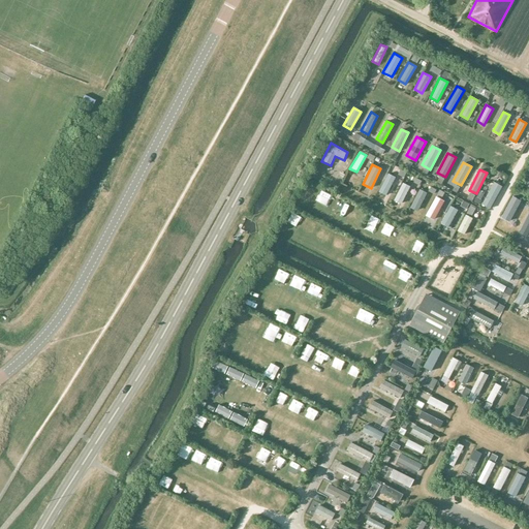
[(396,177),(387,173),(379,190),(386,194),(396,177)]
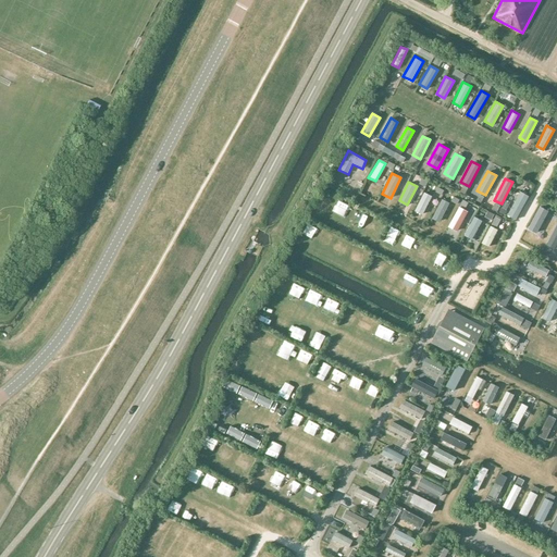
[(431,196),(423,192),(413,211),(422,215),(431,196)]
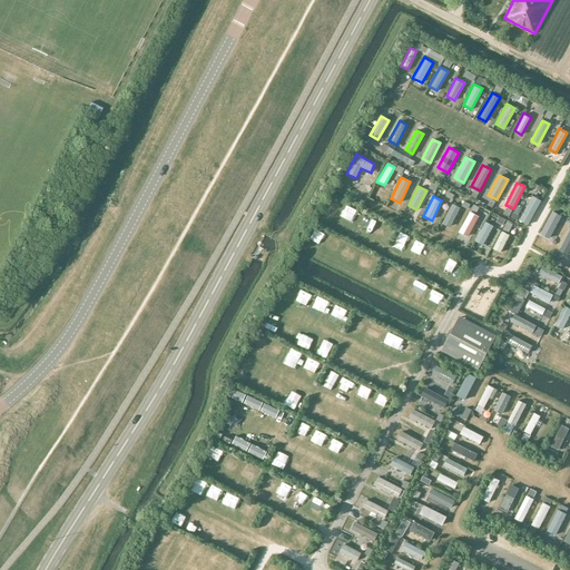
[(541,200),(531,196),(519,219),(529,224),(541,200)]
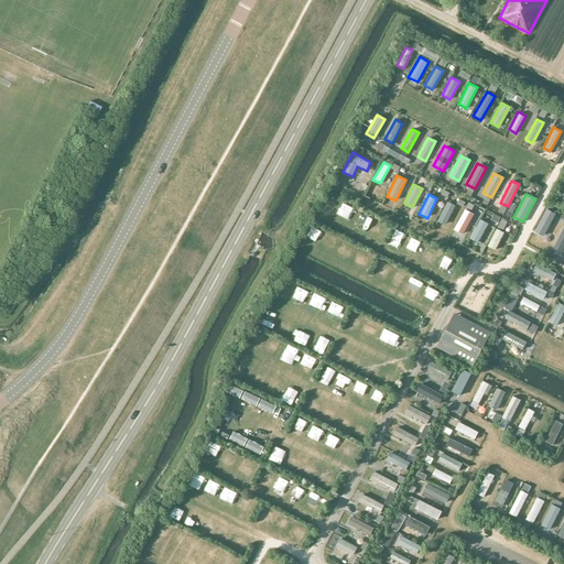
[(455,205),(446,202),(437,221),(445,225),(455,205)]
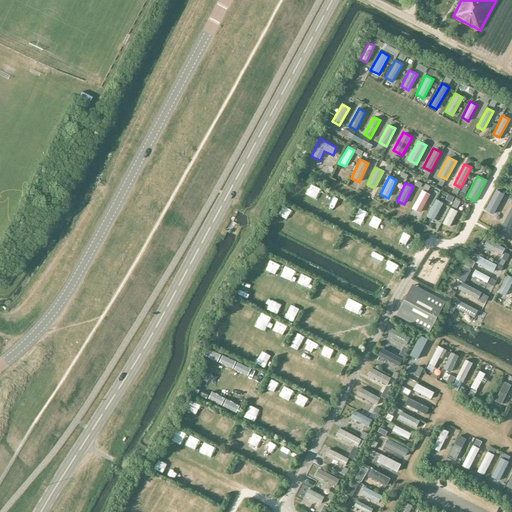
[(430,194),(421,189),(411,208),(420,213),(430,194)]
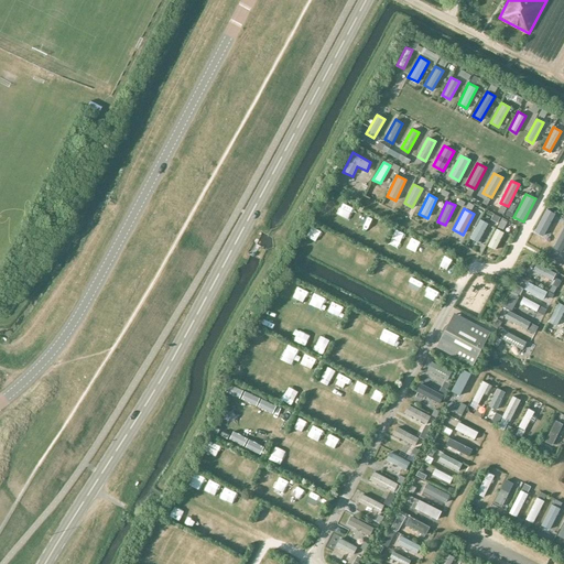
[(488,223),(479,218),(469,239),(477,242),(488,223)]
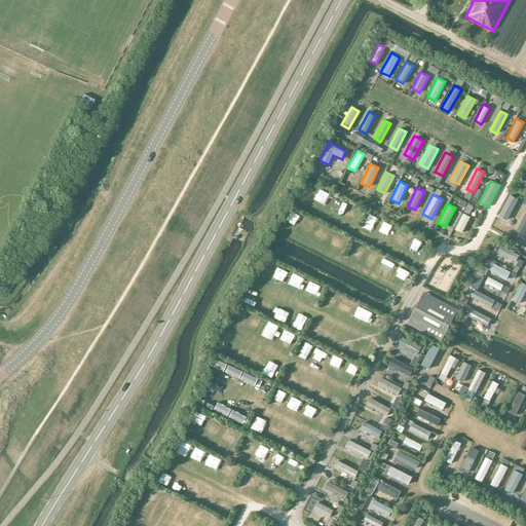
[(520,208),(514,204),(504,223),(511,226),(520,208)]
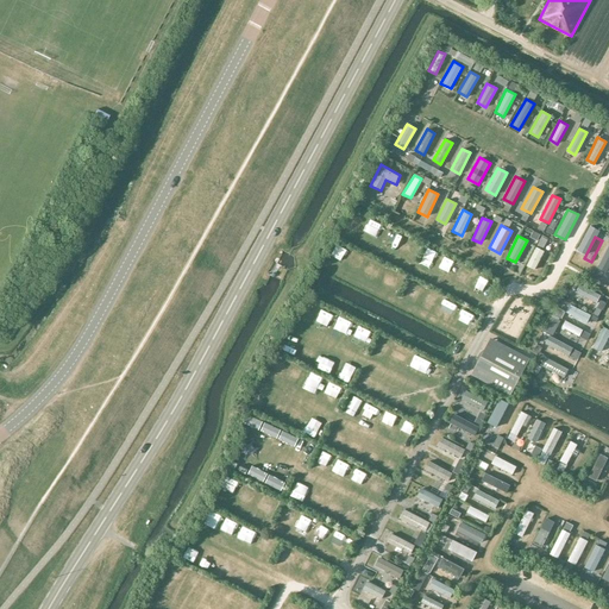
[(544,251),(535,246),(527,264),(534,269),(544,251)]
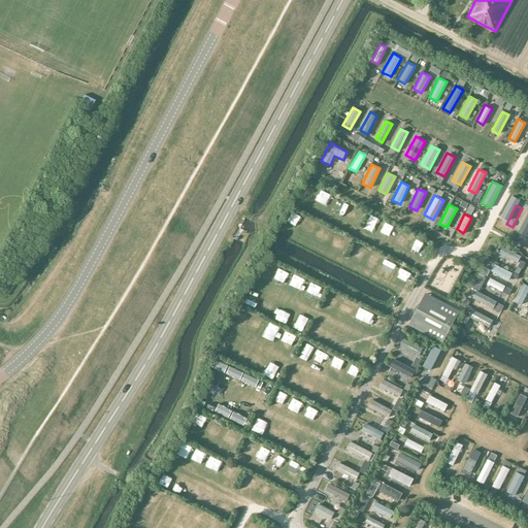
[(520,255),(503,245),(499,254),(516,262),(520,255)]
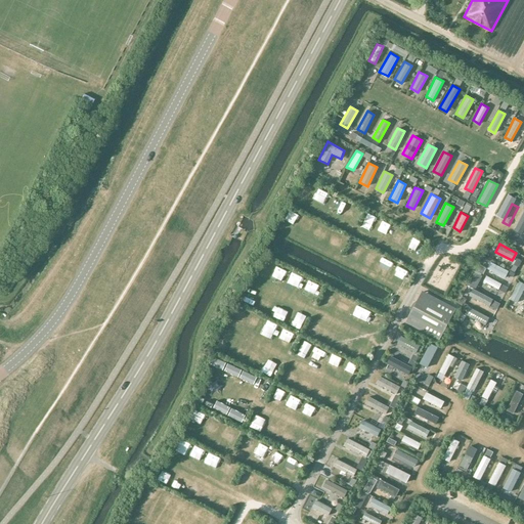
[(508,270),(490,261),(487,268),(505,277),(508,270)]
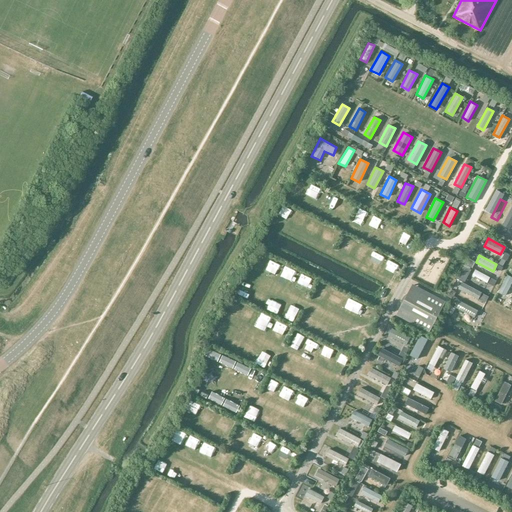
[(489,277),(473,268),(469,274),(486,283),(489,277)]
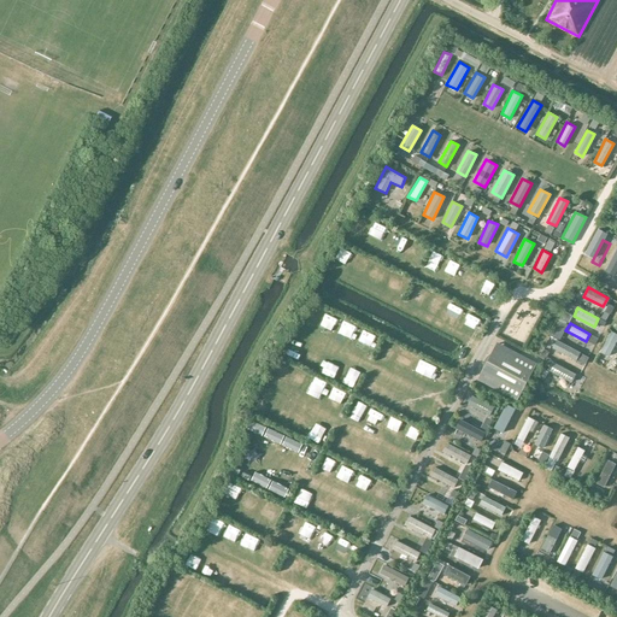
[(616,338),(616,334),(611,331),(600,352),(609,356),(616,338)]
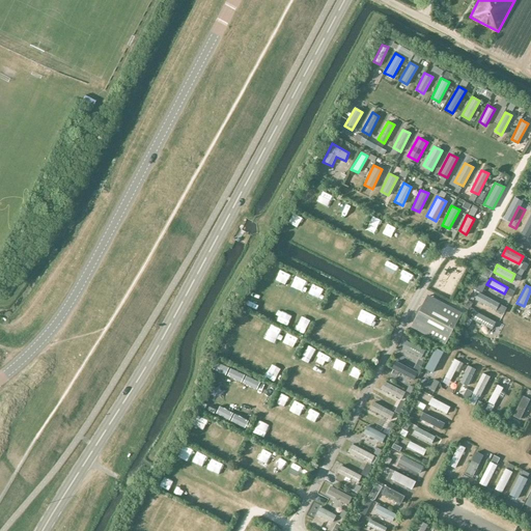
[(499,303),(479,292),(475,299),(496,309),(499,303)]
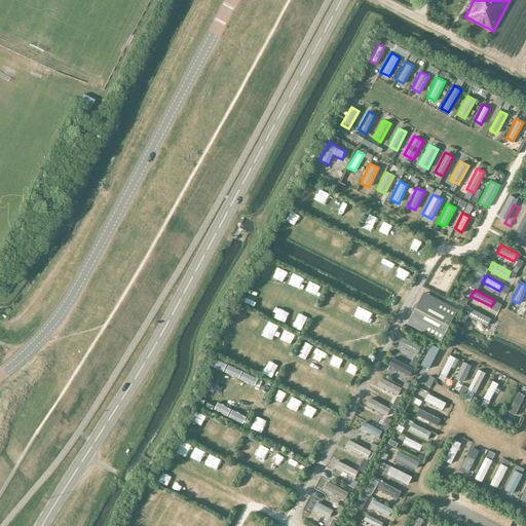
[(413,310),(407,322),(441,339),(456,310),(422,292),(416,303),(415,303),(412,309),(413,310)]
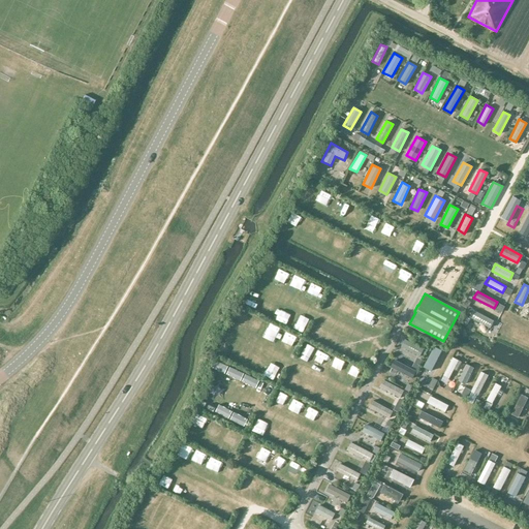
[(493,319),(472,309),(469,317),(489,328),(493,319)]
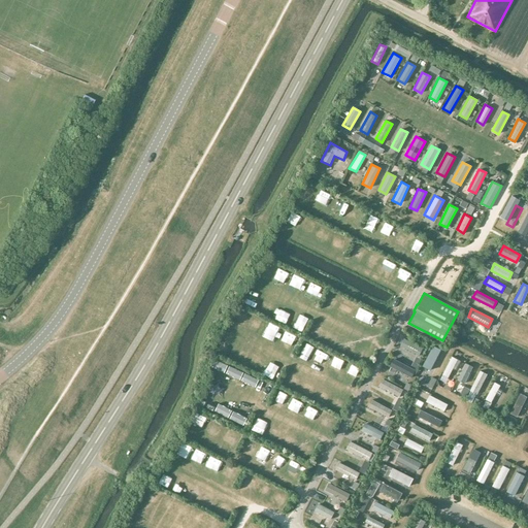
[(422,348),(404,338),(400,345),(419,355),(422,348)]
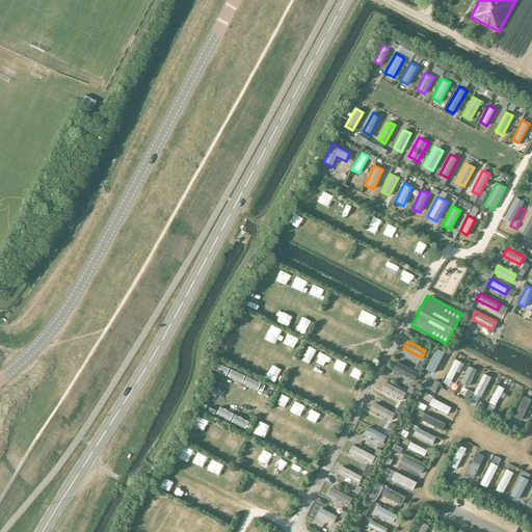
[(445,353),(437,350),(429,369),(435,372),(445,353)]
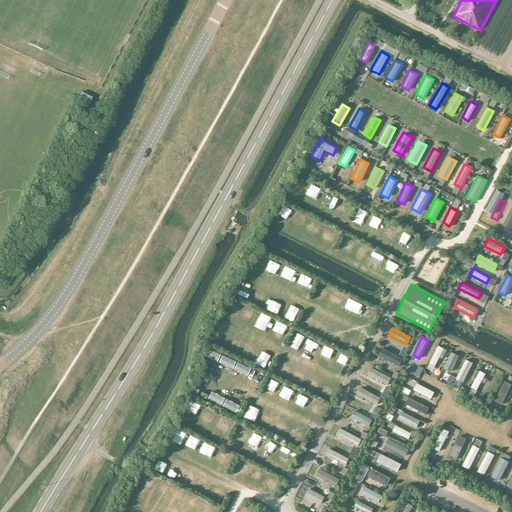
[(443,348),(437,345),(428,363),(434,366),(443,348)]
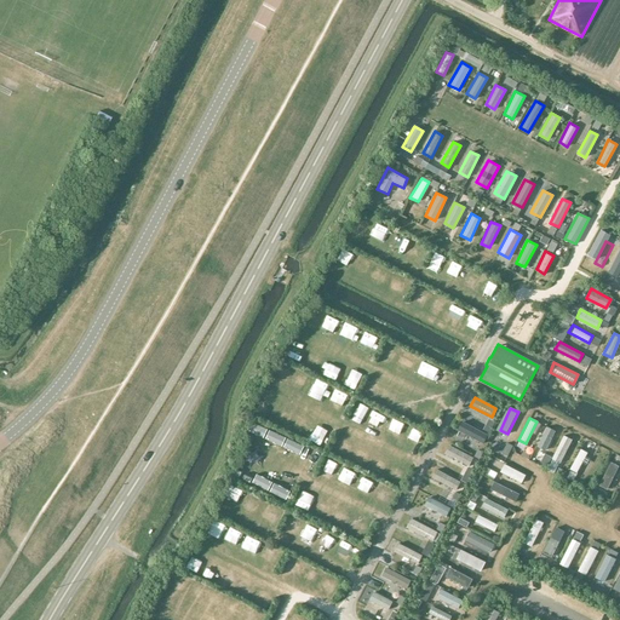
[(488,435),(463,422),(458,430),(483,443),(488,435)]
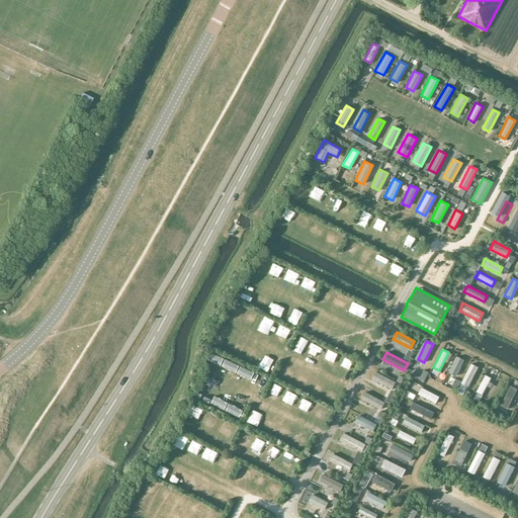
[(462,359),(456,356),(448,372),(454,375),(462,359)]
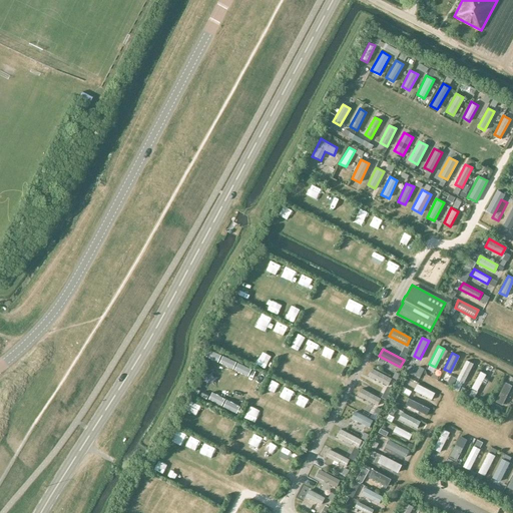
[(471,363),(466,360),(456,380),(462,382),(471,363)]
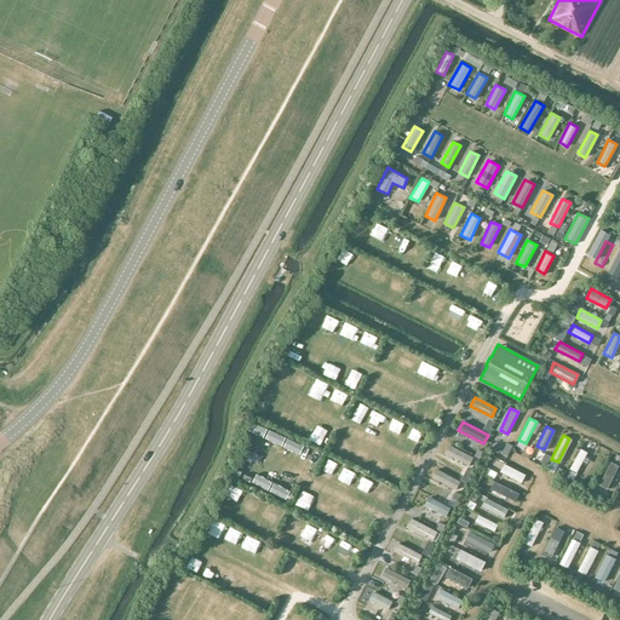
[(472,457),(449,445),(445,453),(469,465),(472,457)]
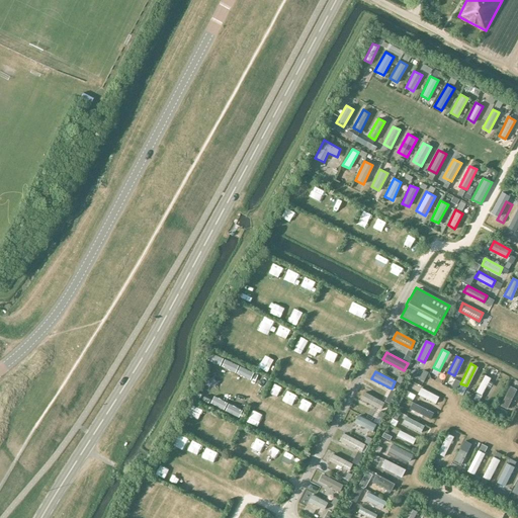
[(490,377),(485,375),(476,393),(482,395),(490,377)]
